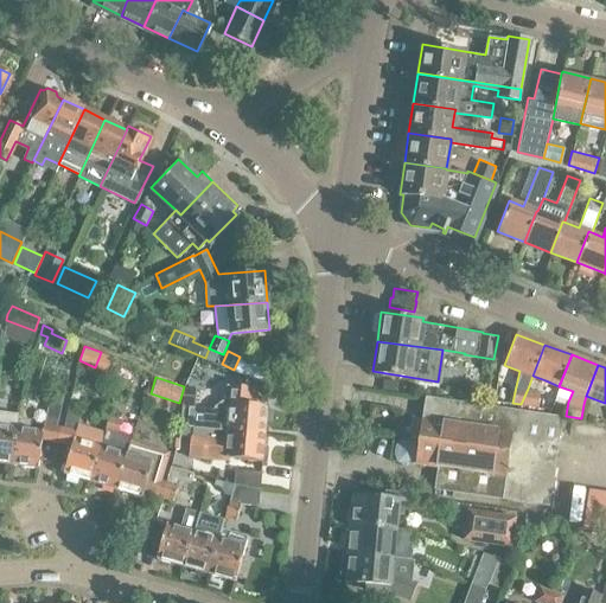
[(382,378),(381,389),(396,390),(397,380),(382,378)]
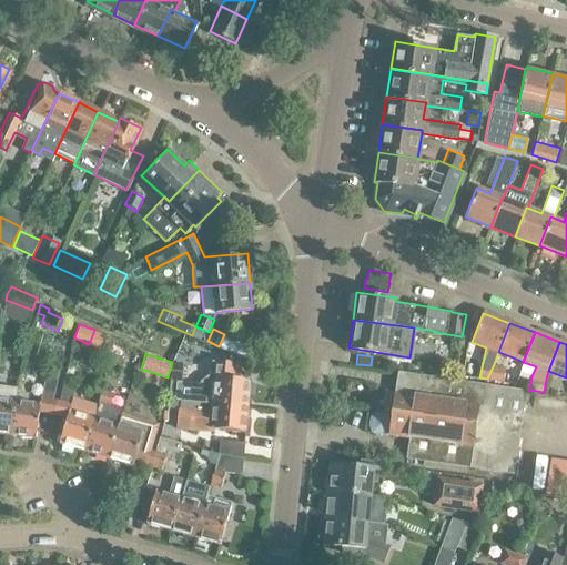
[(169,399),(246,405),(247,403),(250,377),(238,376),(239,363),(210,361),(209,374),(206,374),(200,381),(200,382),(181,381),(183,362),(172,361),(172,362),(170,381),(169,399)]
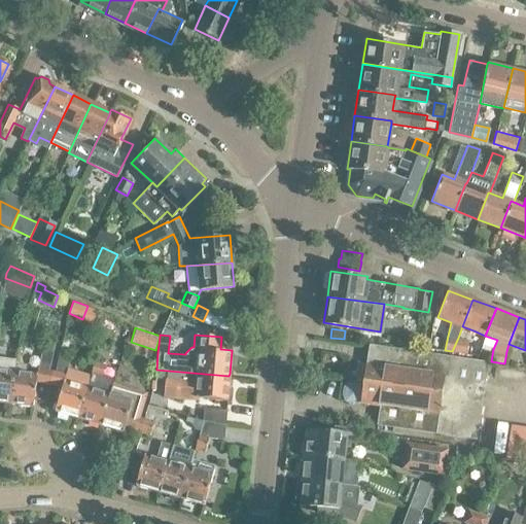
[(458,338),(455,352),(466,354),(467,353),(469,340),(458,338)]
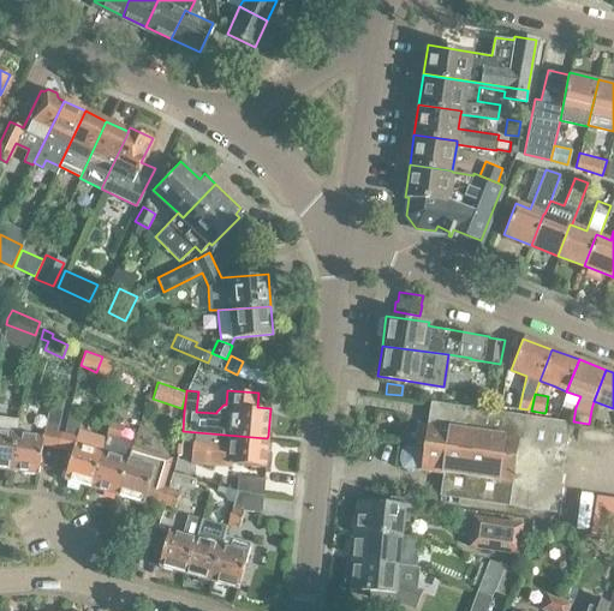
[(403,465),(421,467),(442,471),(439,495),(556,513),(570,421),(430,401),(427,423),(417,421),(413,445),(405,444),(401,450),(400,457),(403,465)]
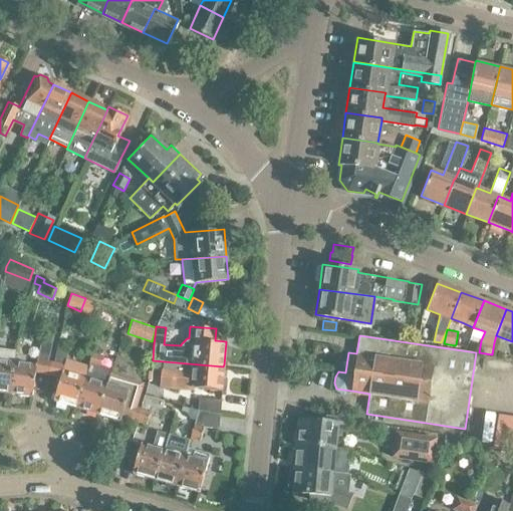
[(31,395),(34,372),(47,375),(51,360),(48,359),(52,342),(41,340),(36,364),(13,361),(8,392),(31,395)]
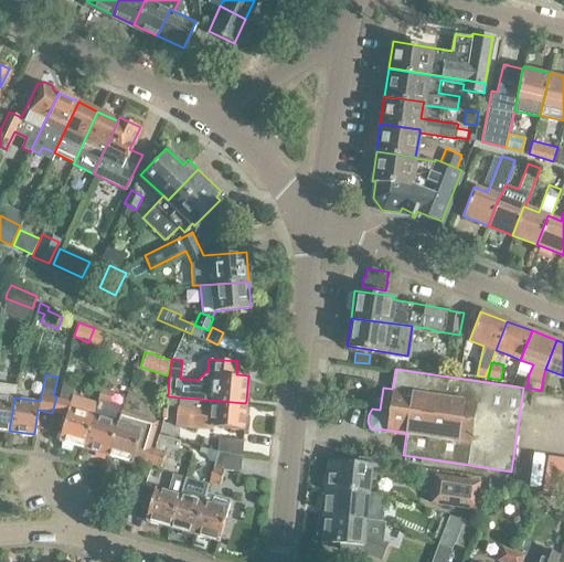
[(56,396),(52,413),(66,415),(60,439),(85,447),(97,401),(73,394),(76,381),(63,378),(59,396),(56,396)]
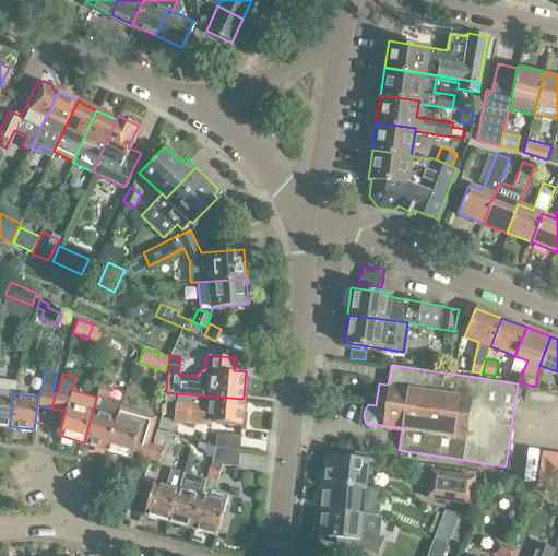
[(96,397),(84,442),(107,449),(116,416),(104,413),(114,380),(103,377),(96,397)]
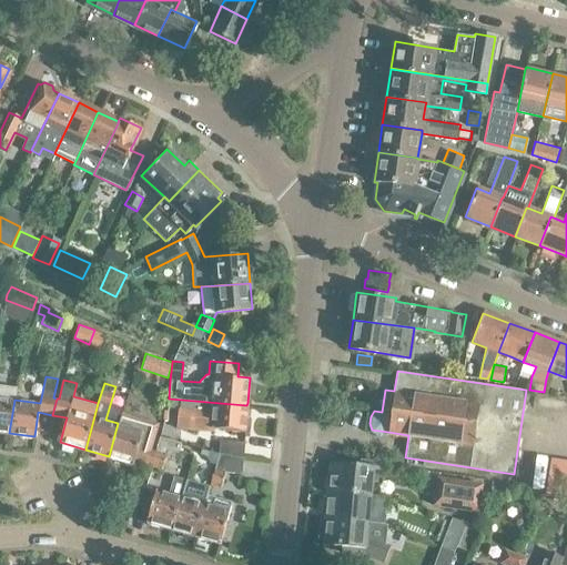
[(0,431),(9,433),(14,400),(16,389),(0,385),(0,431)]
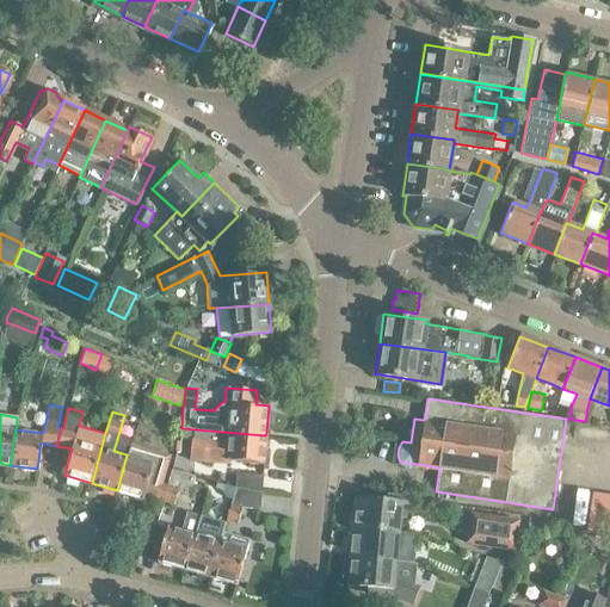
[(179,451),(191,453),(190,459),(228,463),(229,458),(263,460),(265,435),(182,428),(179,451)]
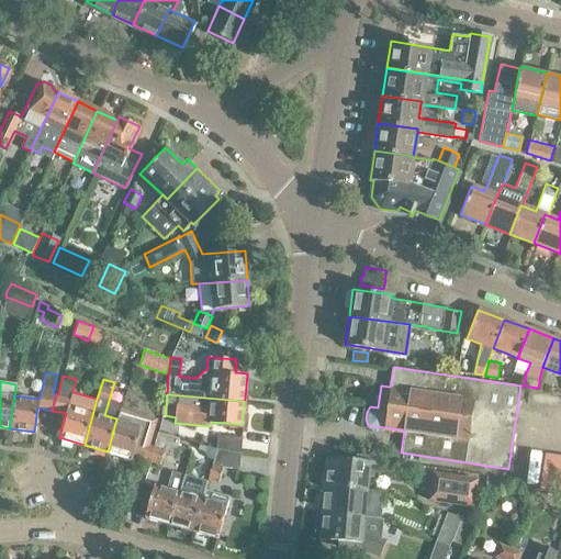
[(131,458),(132,455),(144,459),(148,444),(149,444),(157,417),(120,407),(116,418),(108,451),(131,458)]
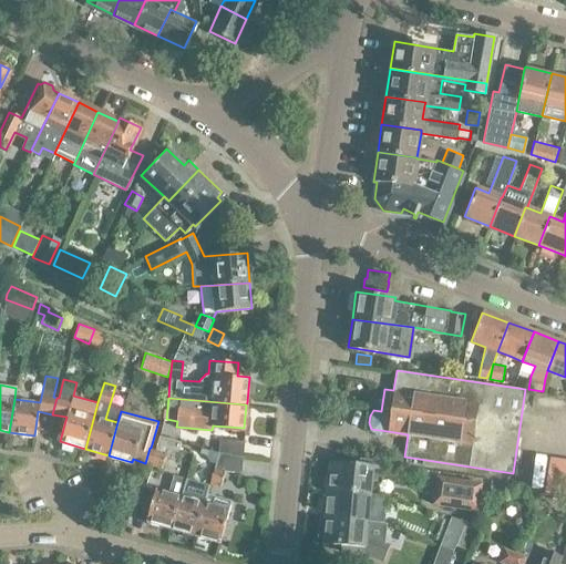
[(162,468),(165,455),(176,460),(181,441),(158,436),(155,449),(151,464),(162,468)]
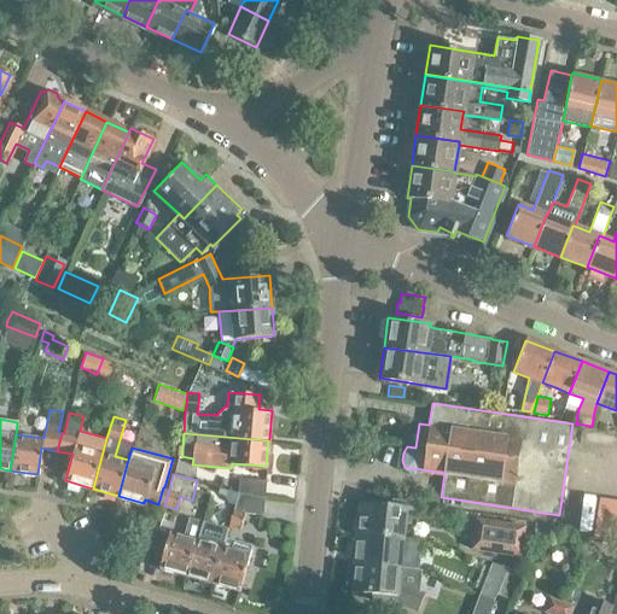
[(237,492),(238,493),(266,497),(267,480),(239,477),(237,492)]
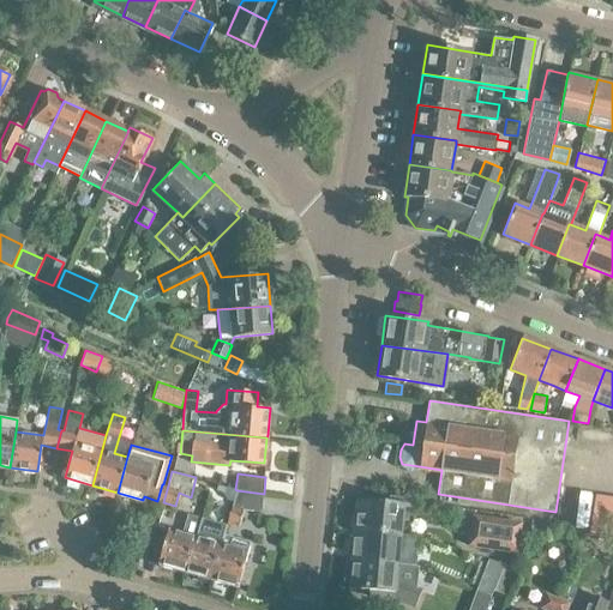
[(227,521),(239,525),(244,509),(262,512),(264,494),(236,490),(227,521)]
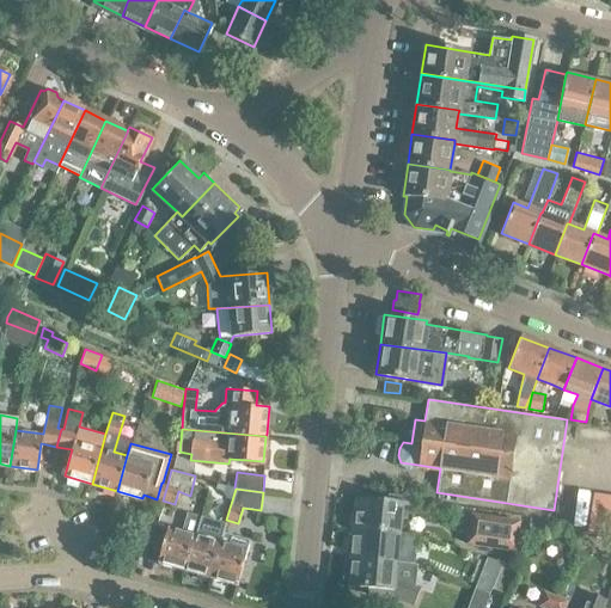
[(610,495),(593,492),(586,530),(610,534),(610,495)]
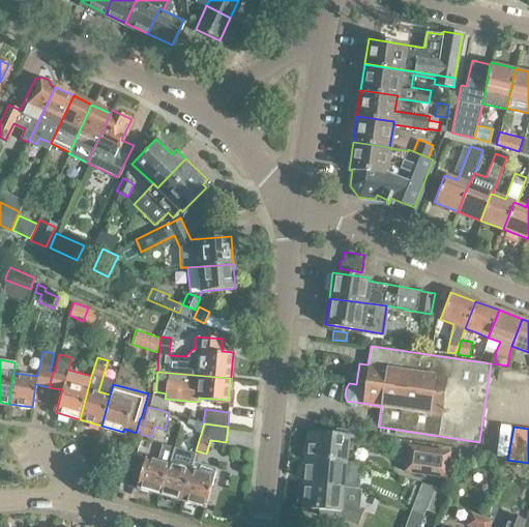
[(307,432),(305,457),(345,460),(346,448),(352,448),(354,429),(335,428),(335,434),(307,432)]
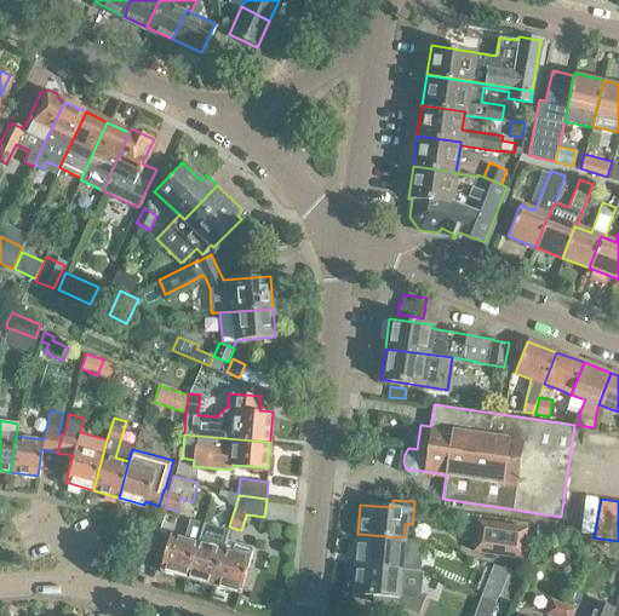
[(160,569),(187,577),(201,528),(202,529),(204,522),(189,518),(184,536),(171,533),(160,569)]
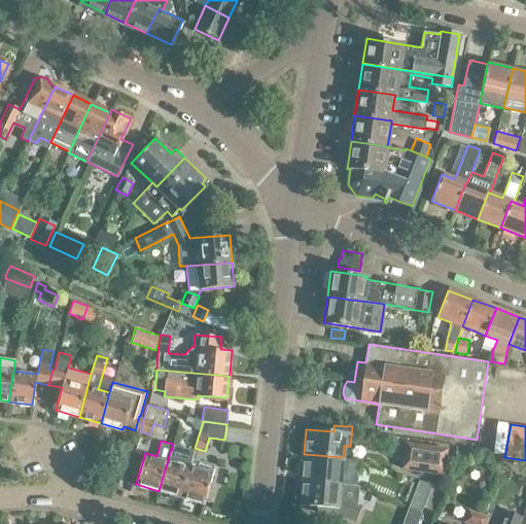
[(401,466),(442,473),(446,449),(406,443),(401,466)]
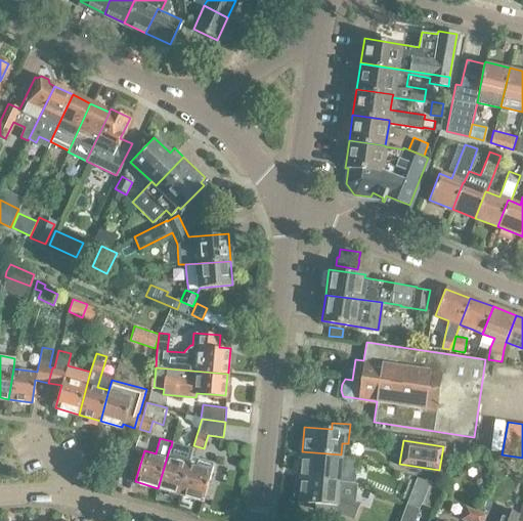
[(170,446),(158,488),(180,494),(189,464),(188,464),(176,460),(179,449),(171,447),(170,446)]
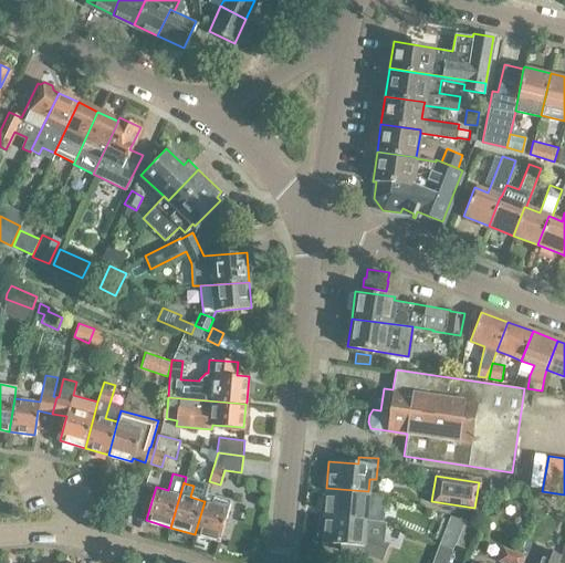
[(503,486),(490,483),(488,498),(502,499),(503,486)]
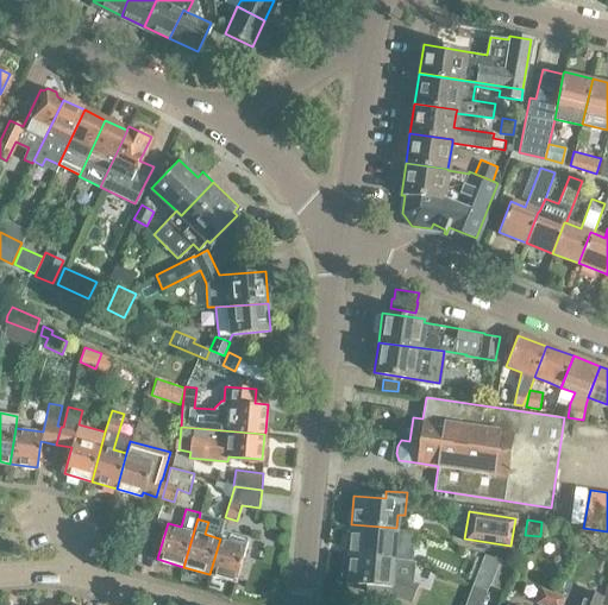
[(349,539),(348,553),(393,556),(393,559),(411,560),(412,561),(413,531),(396,529),(396,528),(351,524),(349,539)]
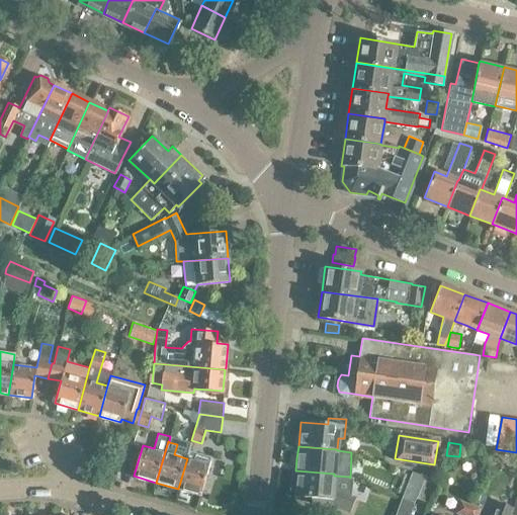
[(187,458),(178,489),(200,495),(201,491),(207,493),(207,492),(203,491),(205,487),(203,486),(211,456),(189,449),(186,458),(187,458)]
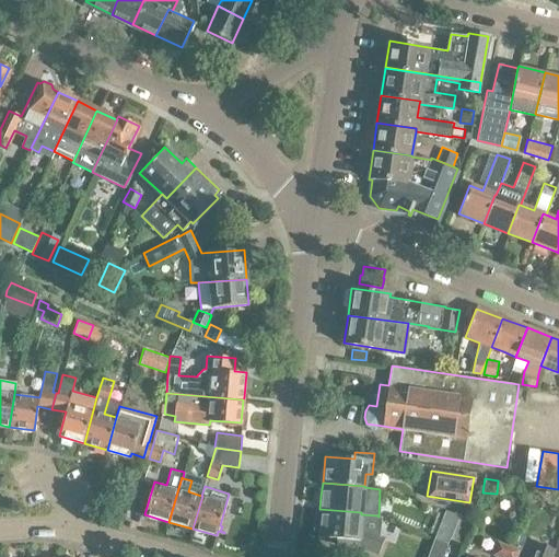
[(315,511),(314,529),(317,530),(317,534),(338,536),(337,544),(359,546),(377,553),(383,537),(379,535),(381,518),(379,517),(377,515),(361,514),(361,512),(319,509),(319,511),(315,511)]
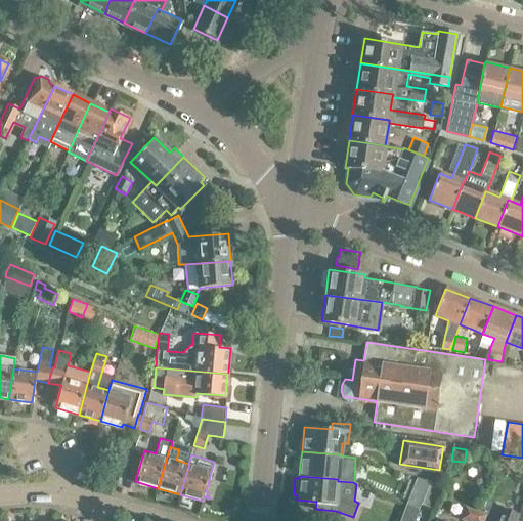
[(441,486),(430,481),(426,491),(413,486),(408,498),(433,508),(441,486)]
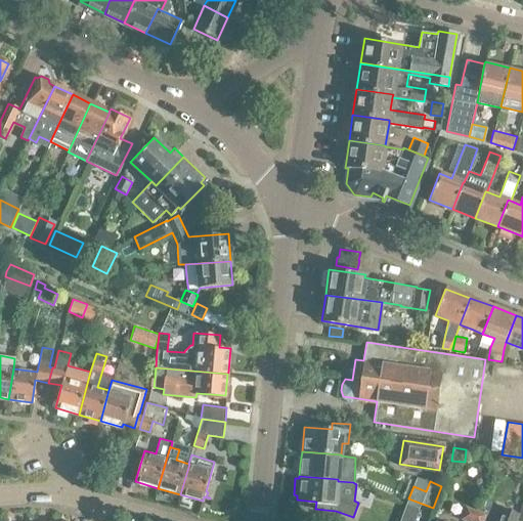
[(515,520),(516,520),(519,513),(518,513),(503,508),(497,520),(483,520),(486,514),(491,502),(480,496),(476,510),(475,510),(471,520),(515,520)]
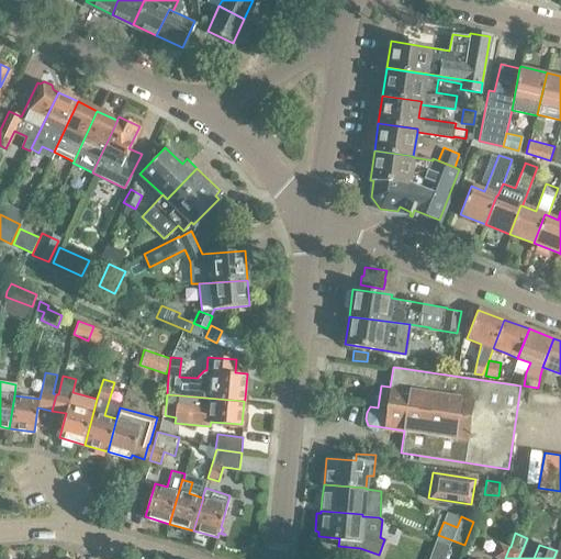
[(444,558),(449,545),(436,539),(428,558),(444,558)]
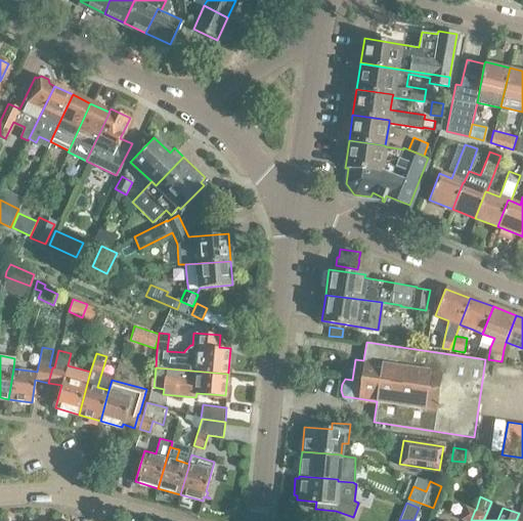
[(465,506),(460,519),(465,520),(471,520),(475,510),(465,506)]
